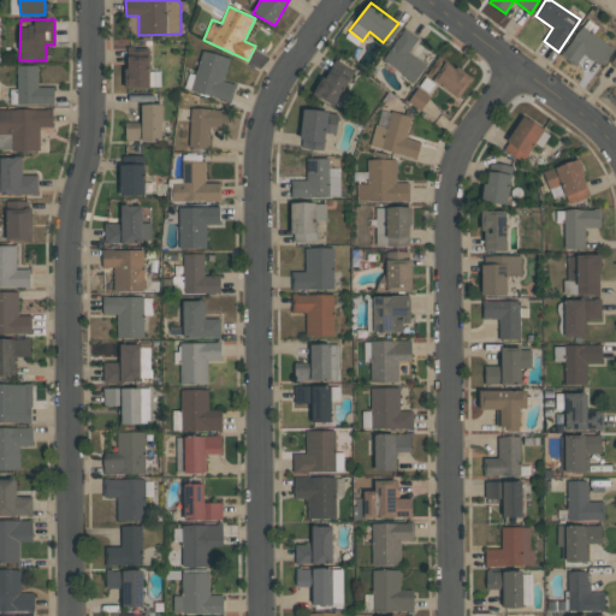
[(596,25),(586,19),(562,55),(576,65),(584,54),(602,65),(614,48),(591,33),(596,25)]
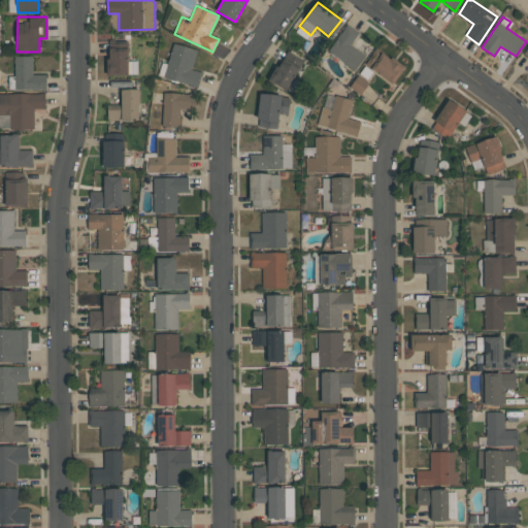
[(360,33),(348,25),(328,52),(355,71),(366,56),(351,44),(360,33)]
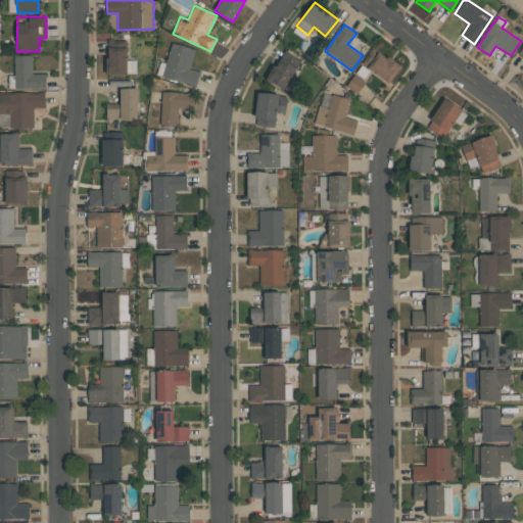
[(107,74),(127,74),(128,40),(107,40),(107,74)]
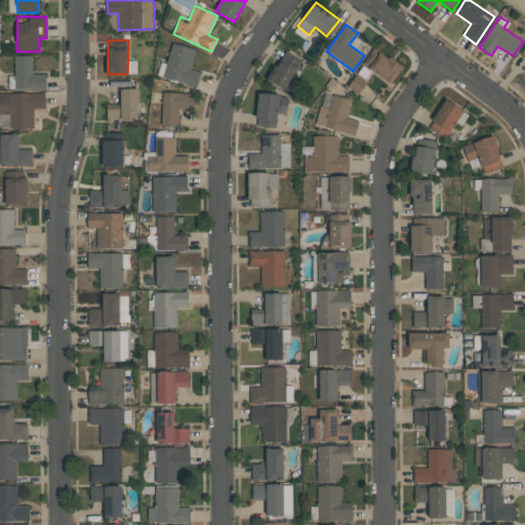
[(191,69),(197,49),(173,42),(163,77),(196,87),(201,72),(191,69)]
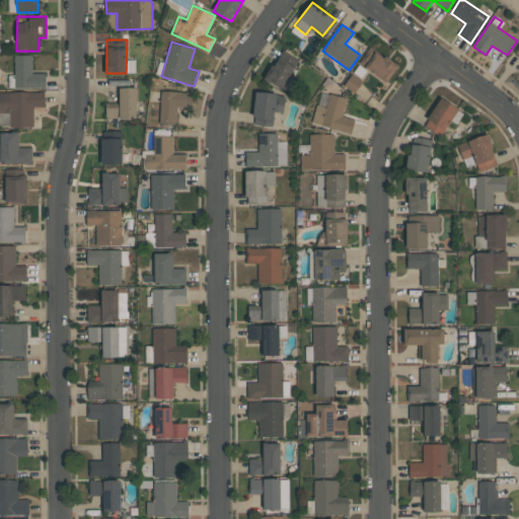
[(398,64),(370,48),(360,66),(388,82),(398,64)]
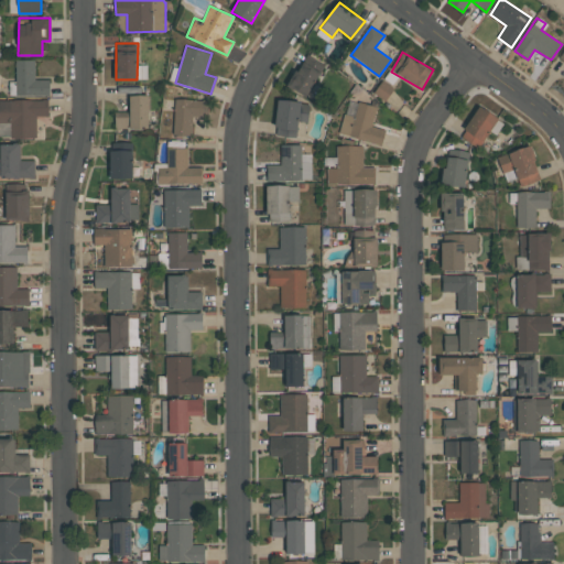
[(311,65),(312,63),(303,57),(288,87),(307,97),(321,69),(311,65)]
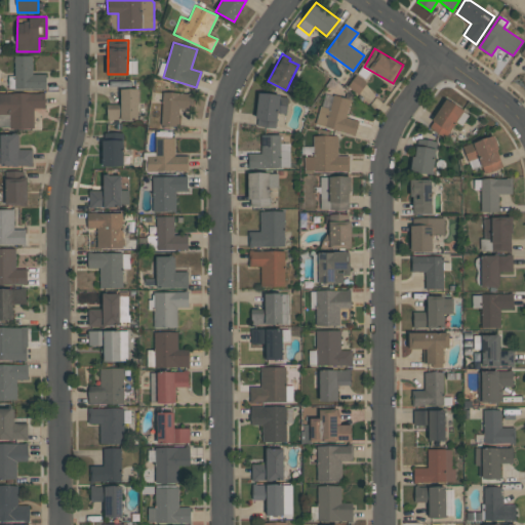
[(46,89),(46,74),(32,74),(33,55),(14,55),(14,89),(46,89)]
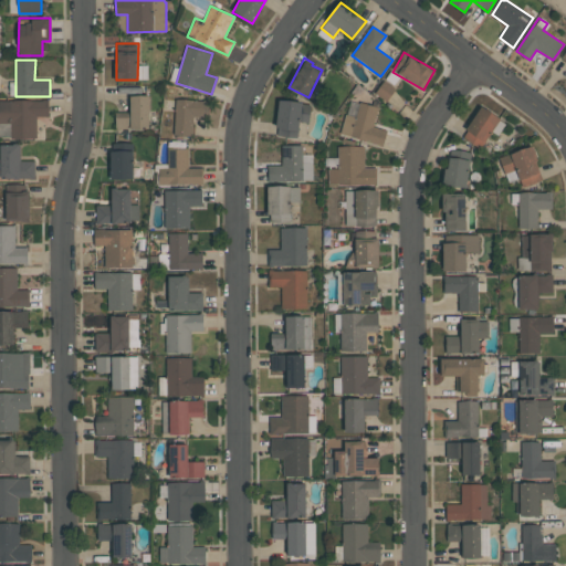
[(148,95),(129,95),(129,113),(116,113),(116,129),(148,129),(148,95)]
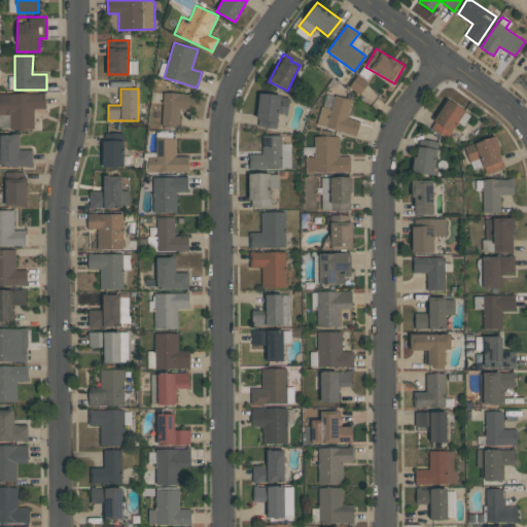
[(179,127),(180,109),(192,110),(194,93),(164,92),(162,126),(179,127)]
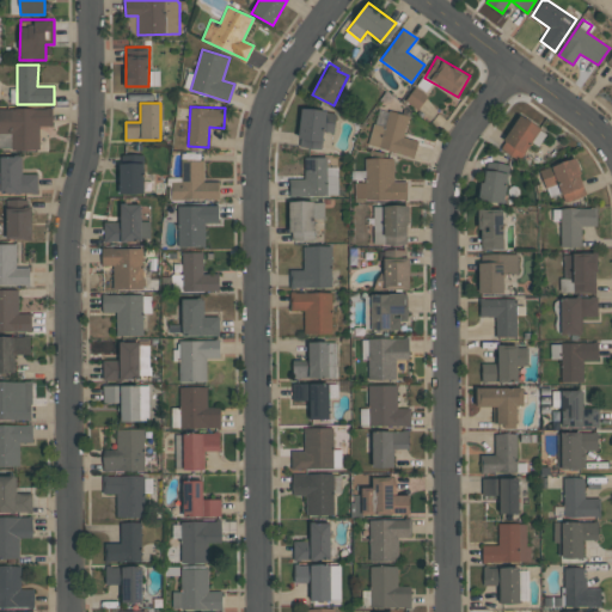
[(0,108),(0,133),(12,134),(12,151),(40,151),(40,126),(51,126),(51,109),(0,108)]
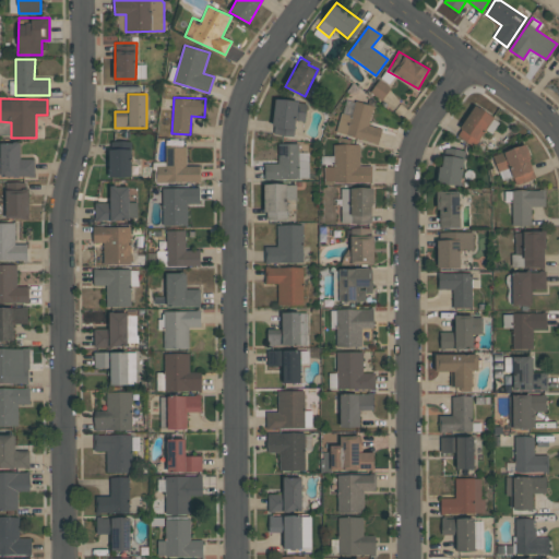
[(294,137),(296,119),(306,120),(307,102),(276,98),(272,134),(294,137)]
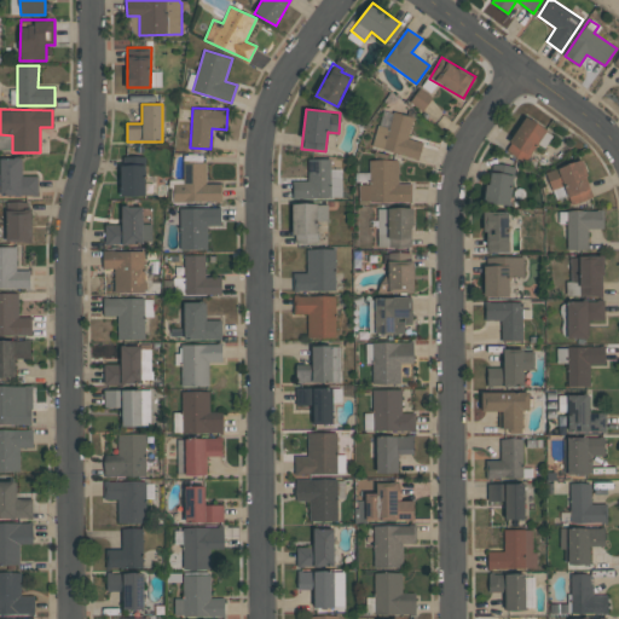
[(371,148),(420,158),(423,143),(408,139),(414,116),(394,111),(389,129),(377,126),(371,148)]
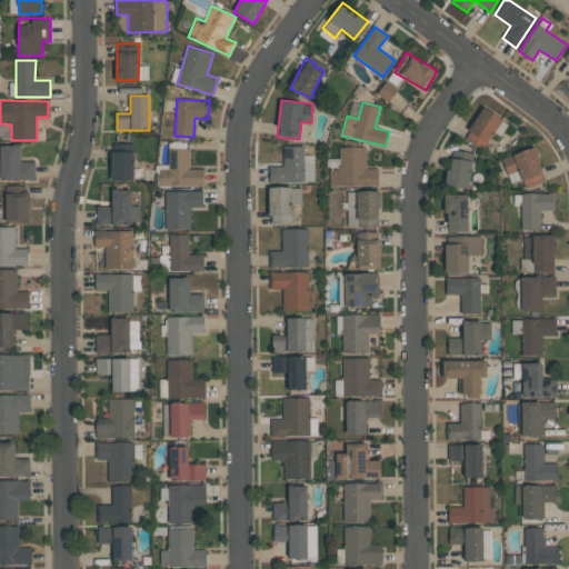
[(485,150),(501,117),(482,107),(466,139),(485,150)]
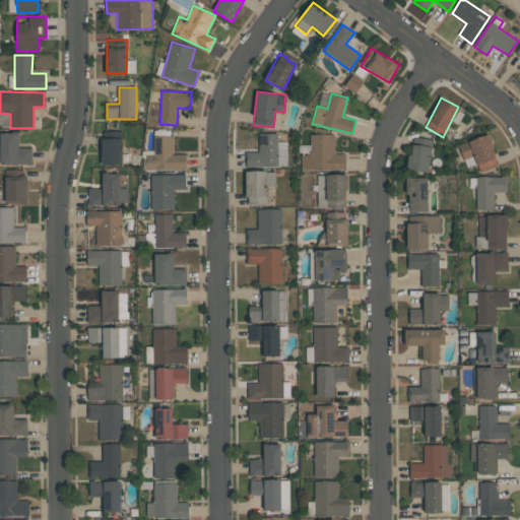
[(0,159),(0,164),(31,165),(33,147),(17,147),(18,133),(1,133),(0,159)]
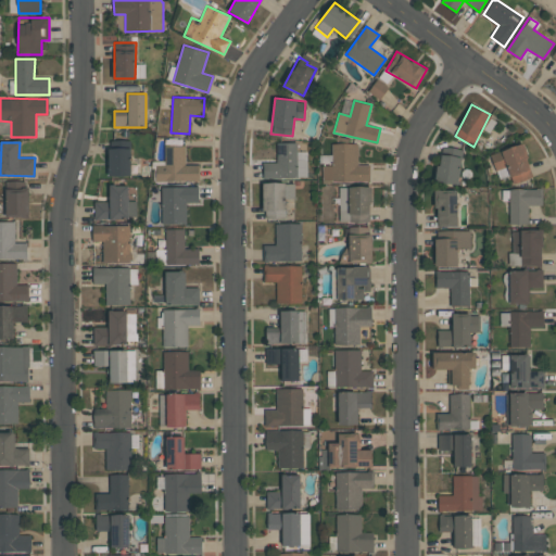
[(263,162),(264,179),(307,178),(307,151),(298,151),(298,142),(277,142),(277,162),(263,162)]
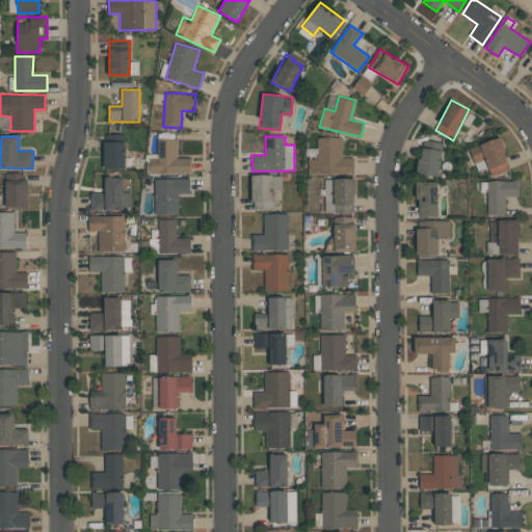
[(353,175),(353,157),(342,157),(343,137),(318,136),(318,157),(310,157),(309,174),(353,175)]
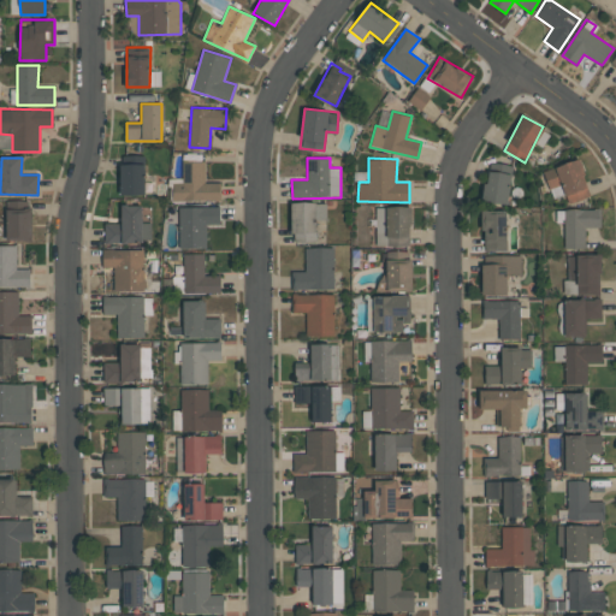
[(543,171),(550,190),(562,185),(569,205),(592,196),(578,159),(543,171)]
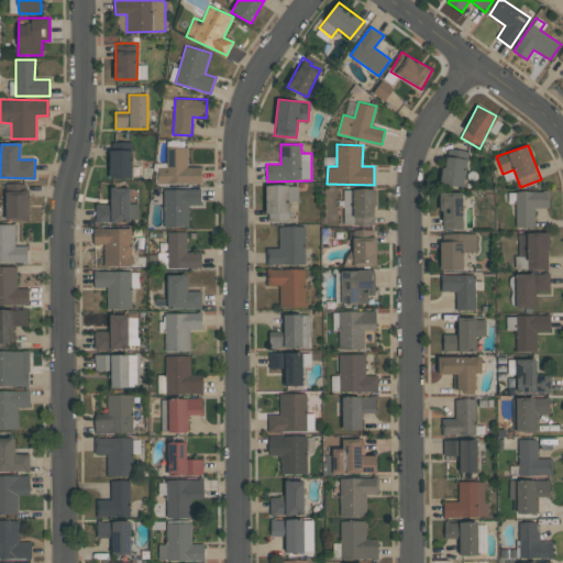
[(201,183),(201,166),(188,166),(187,147),(167,147),(167,167),(157,168),(157,184),(201,183)]
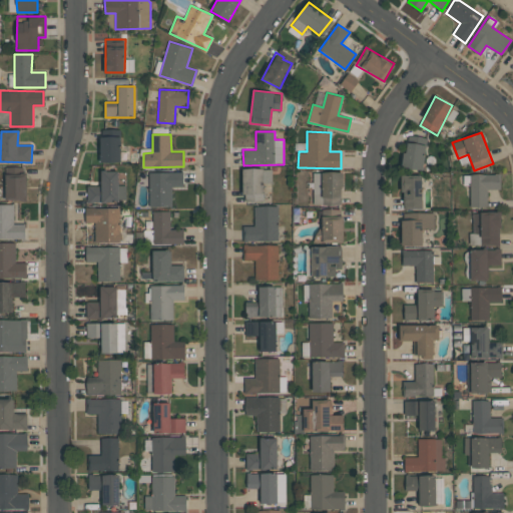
[(120,162),(120,135),(100,136),(100,162),(120,162)]
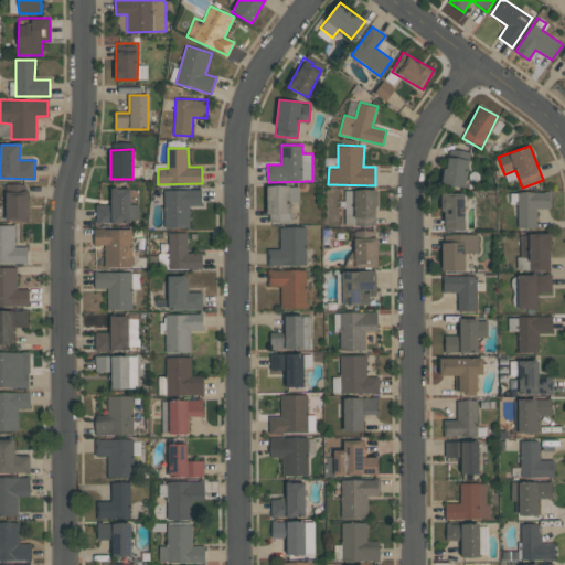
[(468,158),(446,157),(445,187),(467,188),(468,158)]
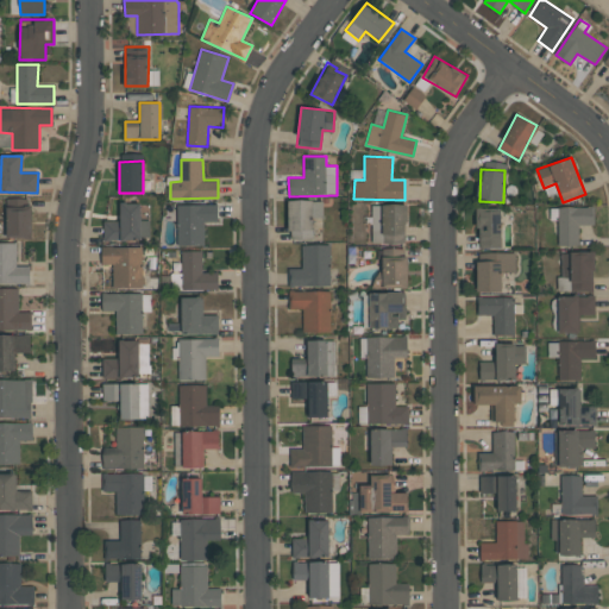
[(31,199),(7,199),(7,238),(31,238),(31,199)]
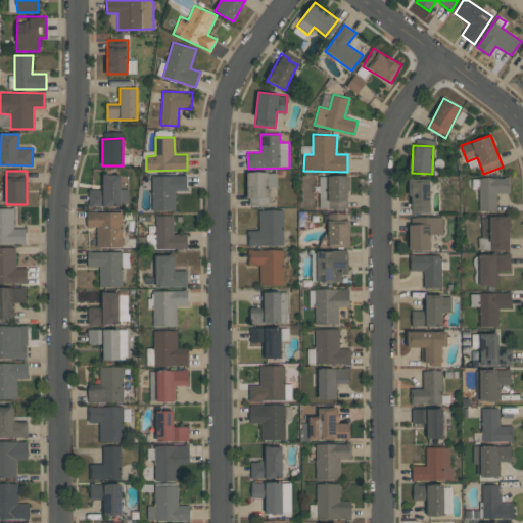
[(269,205),(269,187),(277,187),(278,172),(248,171),(247,205),(269,205)]
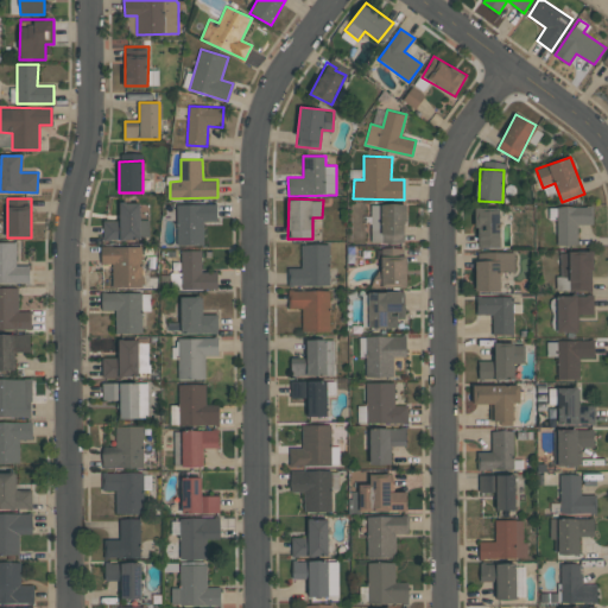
[(105,240),(150,239),(150,220),(140,220),(140,201),(119,202),(119,220),(103,221),(105,240)]
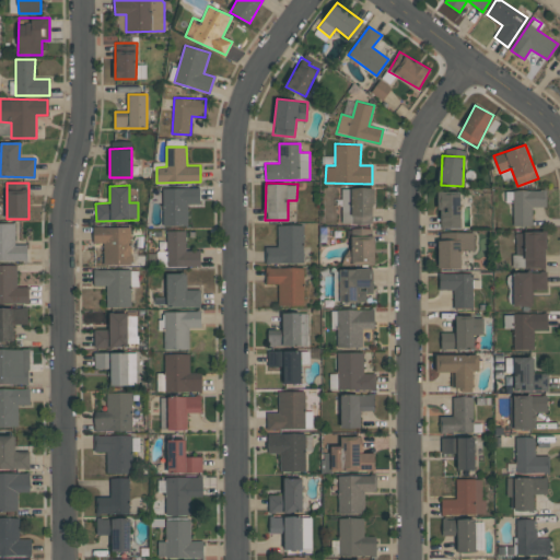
[(163,226),(188,225),(187,205),(199,205),(199,187),(163,188),(163,226)]
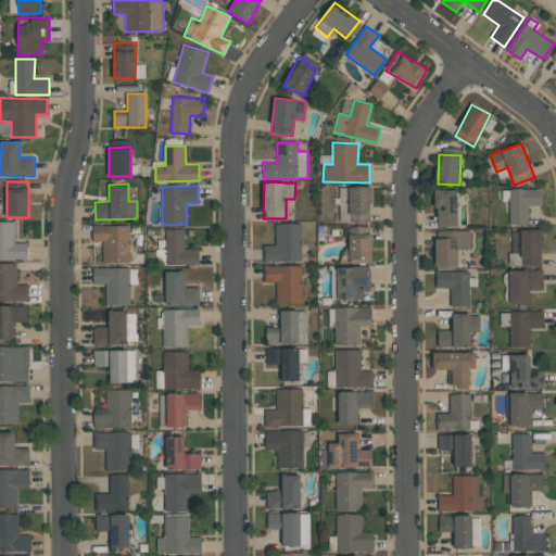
[(339,222),(370,223),(371,186),(340,186),(339,222)]
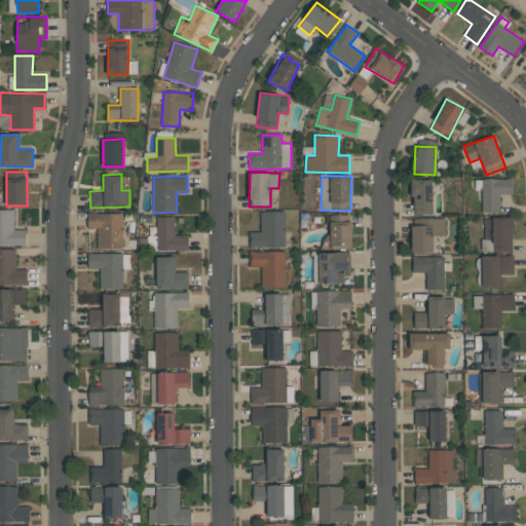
[(499,194),(513,194),(513,178),(482,179),(482,213),(499,212),(499,194)]
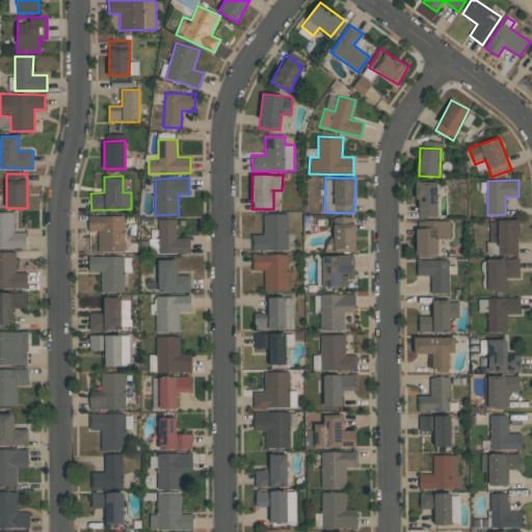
[(437,216),(437,183),(417,184),(418,216),(437,216)]
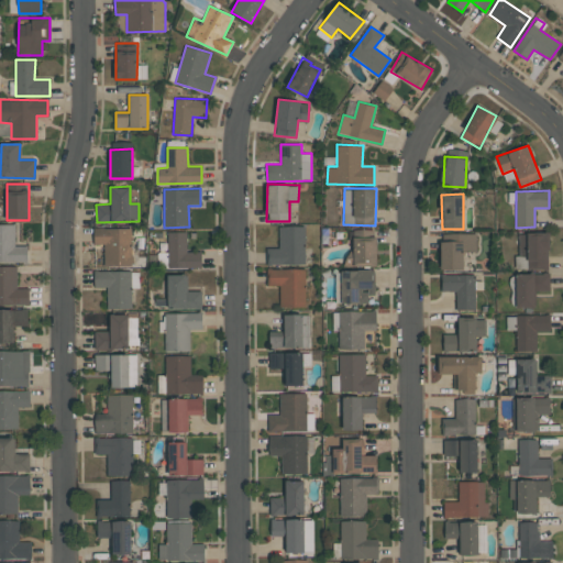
[(0,262),(28,262),(28,245),(15,245),(15,223),(0,223),(0,262)]
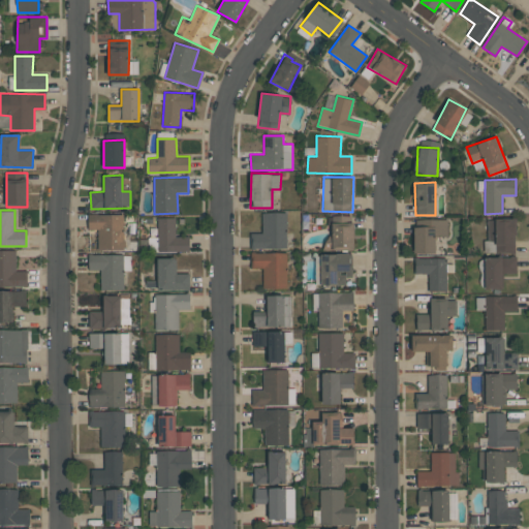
[(262,232),(251,232),(251,249),(287,248),(286,212),(261,213),(262,232)]
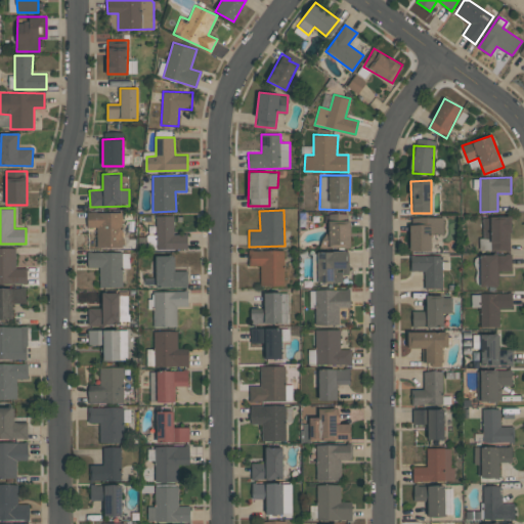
[(96,247),(122,248),(123,212),(87,212),(87,227),(97,227),(96,247)]
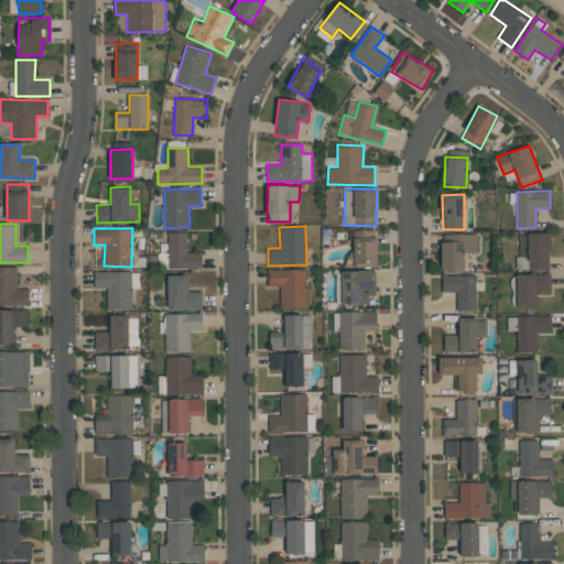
[(377,267),(376,229),(354,230),(354,268),(377,267)]
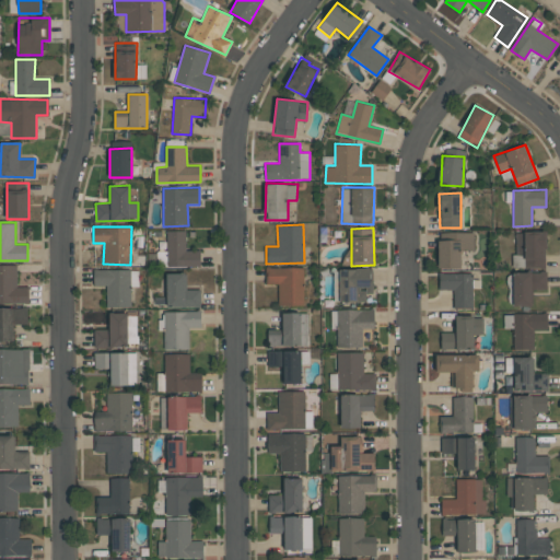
[(166,231),(167,267),(200,266),(200,251),(186,251),(185,230),(166,231)]
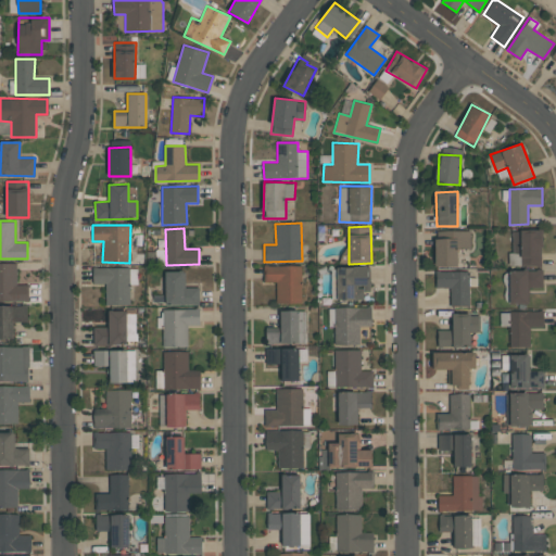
[(513,254),(520,254),(521,265),(542,264),(542,229),(513,230),(513,254)]
